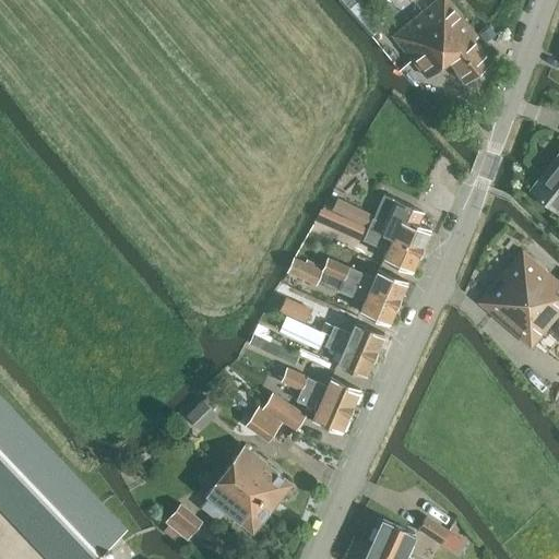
[(435,0),(392,35),(427,76),(447,60),(464,82),(492,59),(475,37),(477,36),(449,0),(435,0)]
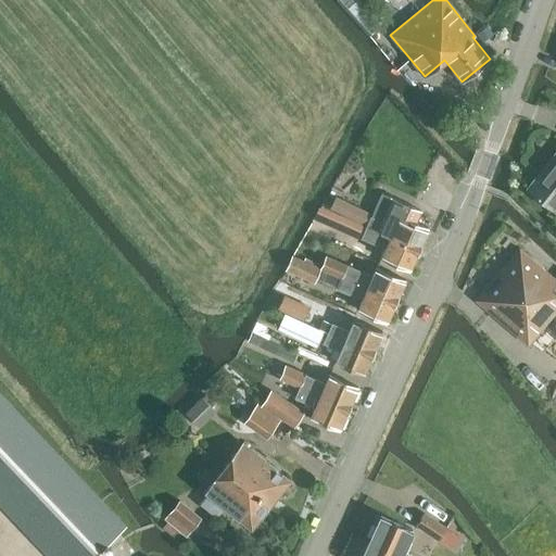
[(555,152),(527,189),(554,210),(555,206),(555,152)]
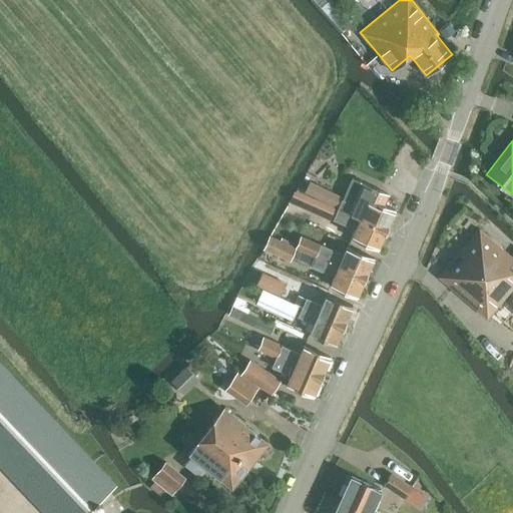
[(388,193),(352,177),(343,198),(310,182),(306,192),(337,207),(338,208),(386,229),(395,209),(383,204),(388,193)]
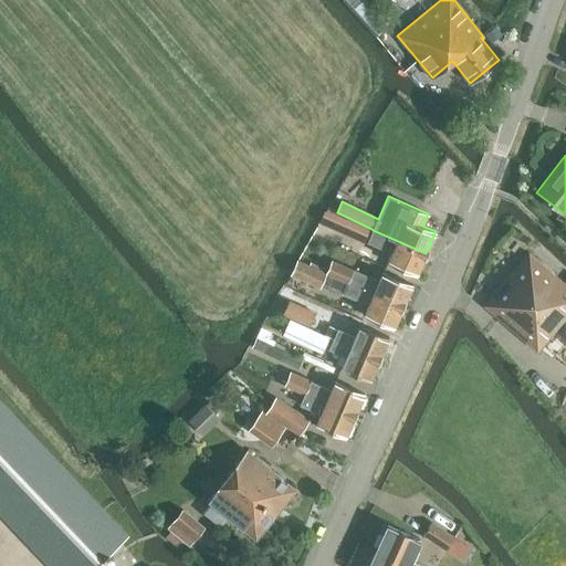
[(337,212),(331,224),(366,242),(371,229),(337,212)]
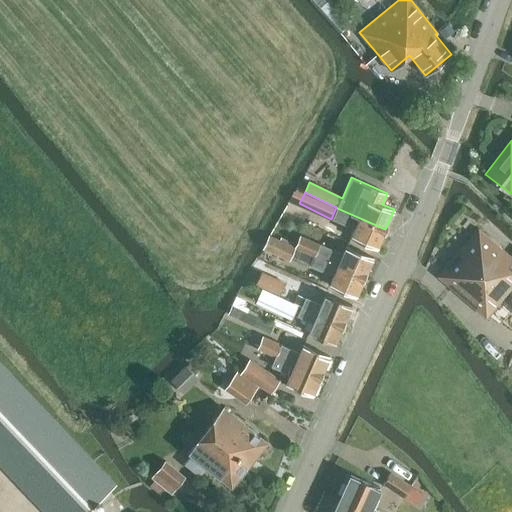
[(385,229),(337,208),(333,218),(354,227),(350,237),(376,248),(385,229)]
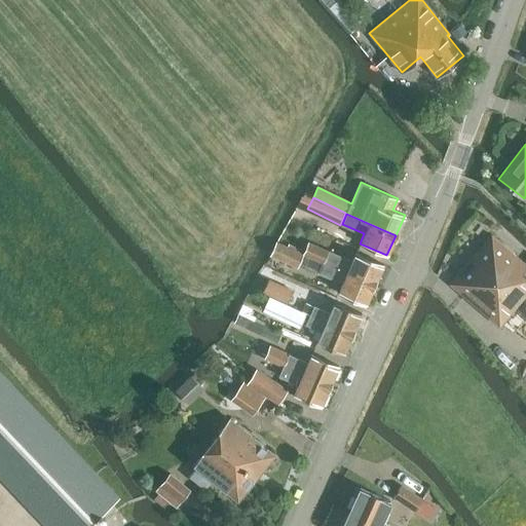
[(450,283),(499,325),(525,292),(525,264),(501,243),(491,235),(450,283)]
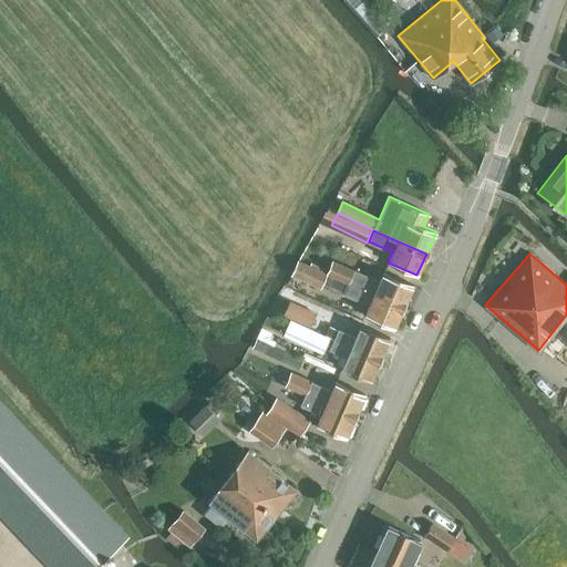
[(292,275),(320,287),(327,272),(298,260),(292,275)]
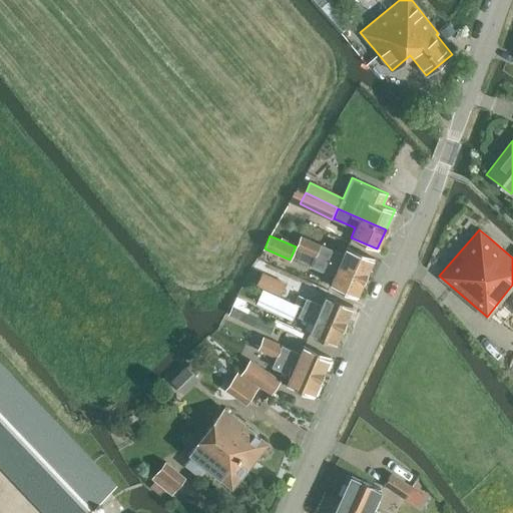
[(300,248),(315,254),(320,243),(305,236),(300,248)]
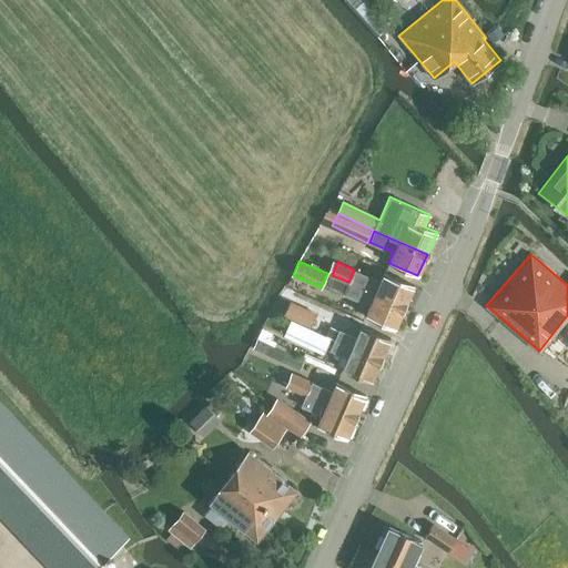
[(354,273),(350,283),(404,306),(414,285),(384,272),(378,284),(354,273)]
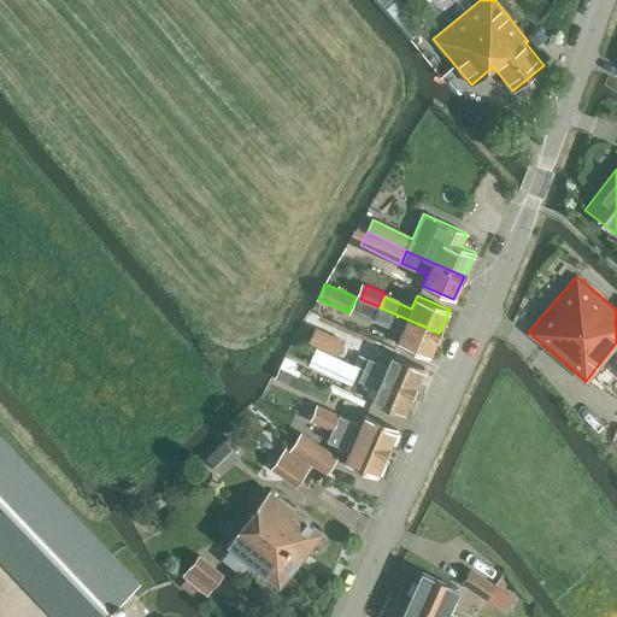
[(439,333),(380,307),(375,319),(383,323),(401,331),(397,342),(429,357),(439,333)]
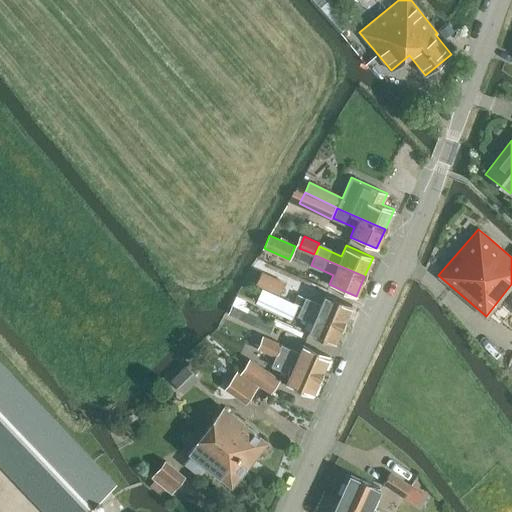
[(247,280),(281,296),(286,284),(252,269),(247,280)]
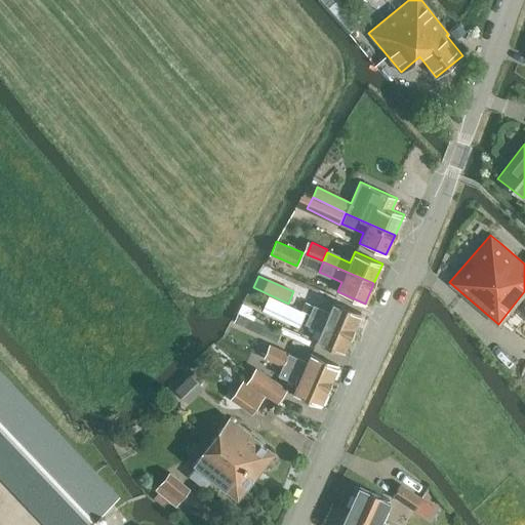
[(310,314),(352,332),(361,312),(333,300),(329,312),(314,305),(310,314)]
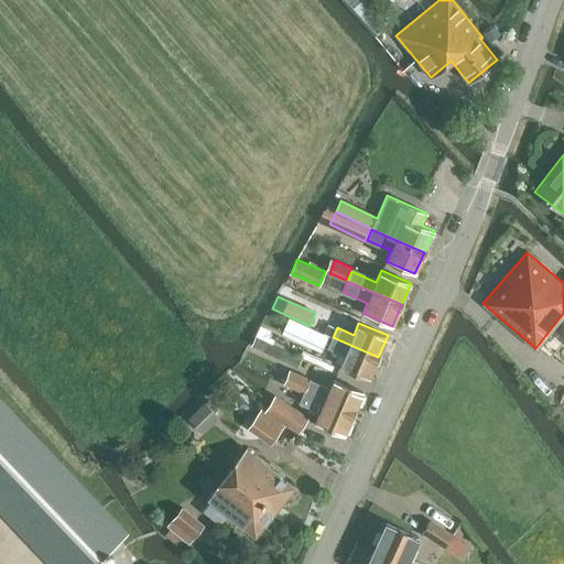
[(303,343),(320,350),(326,335),(310,327),(303,343)]
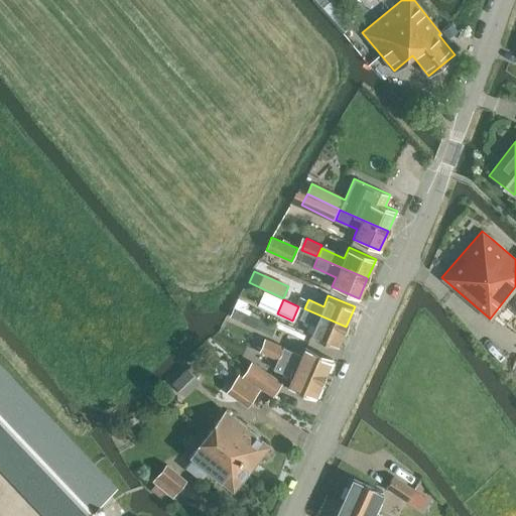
[(346,327),(304,308),(300,317),(315,324),(310,335),(338,347),(346,327)]
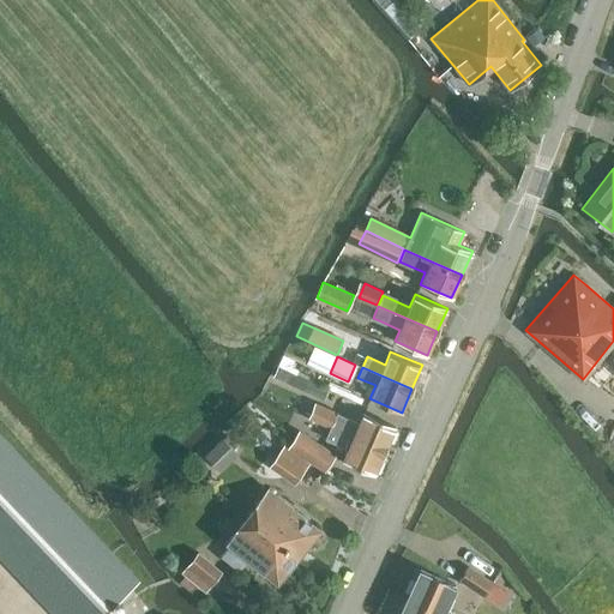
[(308,416),(331,427),(385,450),(395,427),(363,413),(359,422),(314,403),(308,416)]
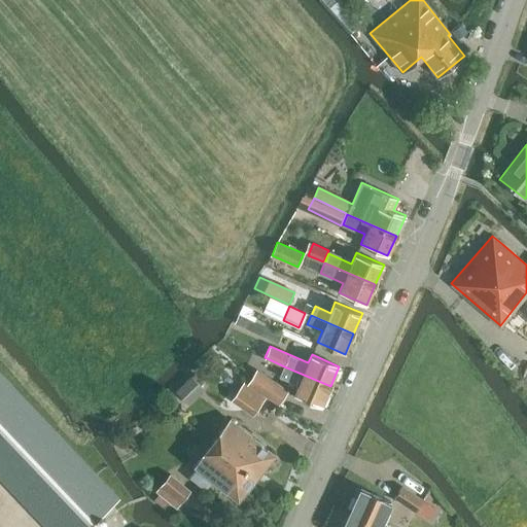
[(330,386),(284,366),(279,376),(299,384),(294,394),(321,407),(330,386)]
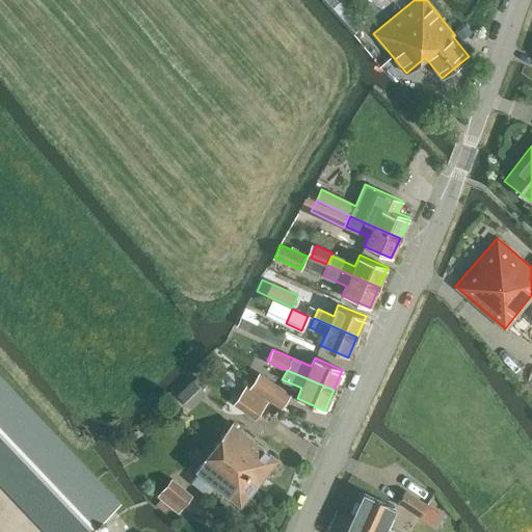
[(250,388),(282,407),(291,394),(259,373),(250,388)]
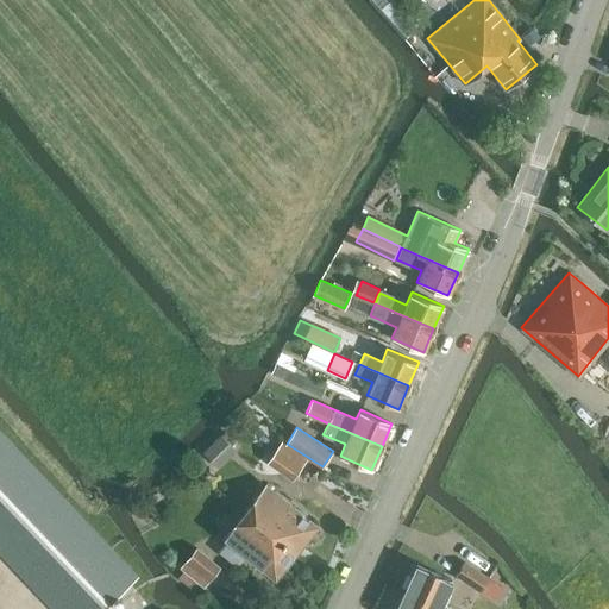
[(205,452),(215,464),(233,447),(221,435),(205,452)]
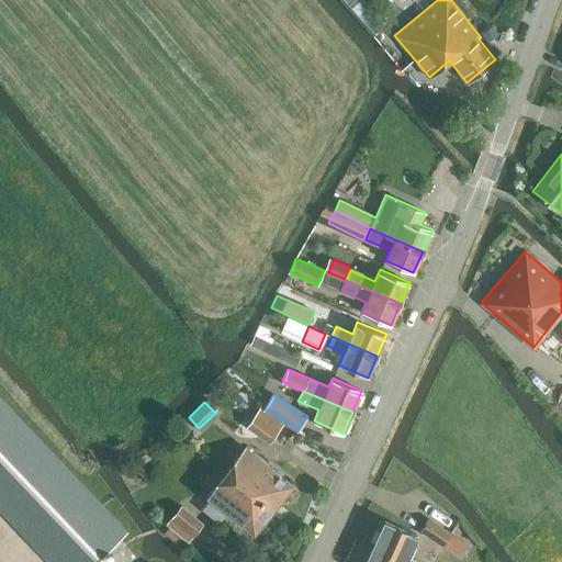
[(0,504),(54,561),(90,561),(122,532),(0,404),(0,504)]
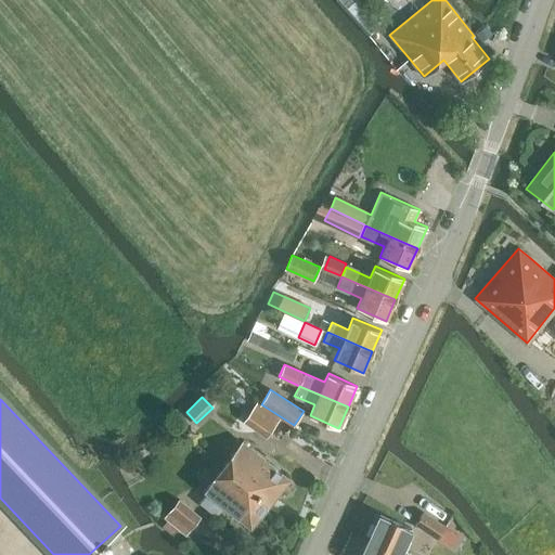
[(245,422),(266,436),(279,417),(257,403),(245,422)]
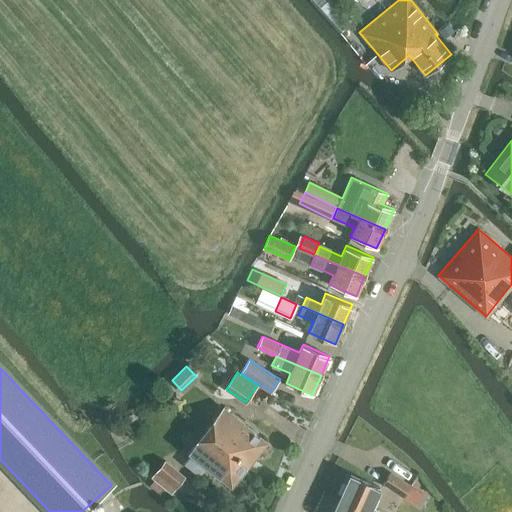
[(188,451),(231,486),(267,442),(224,408),(188,451)]
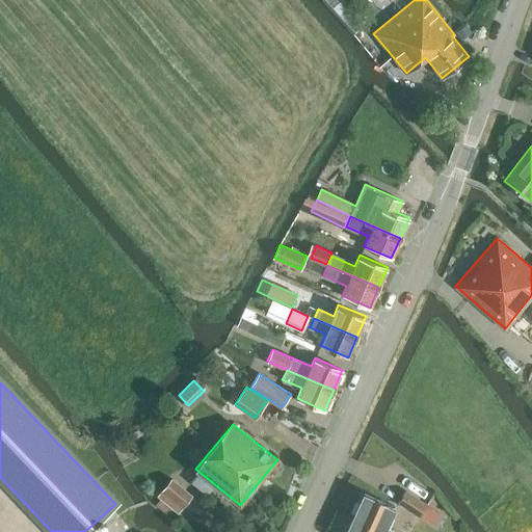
[(158,496),(178,511),(191,495),(171,479),(158,496)]
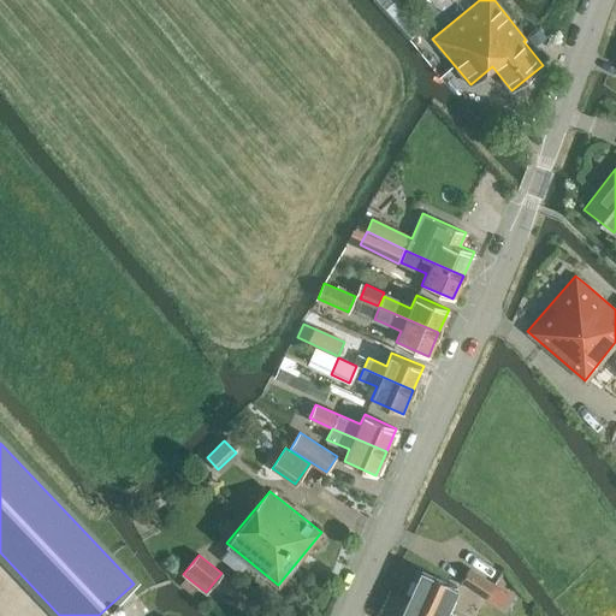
[(493,584),(469,568),(461,581),(485,597),(493,584)]
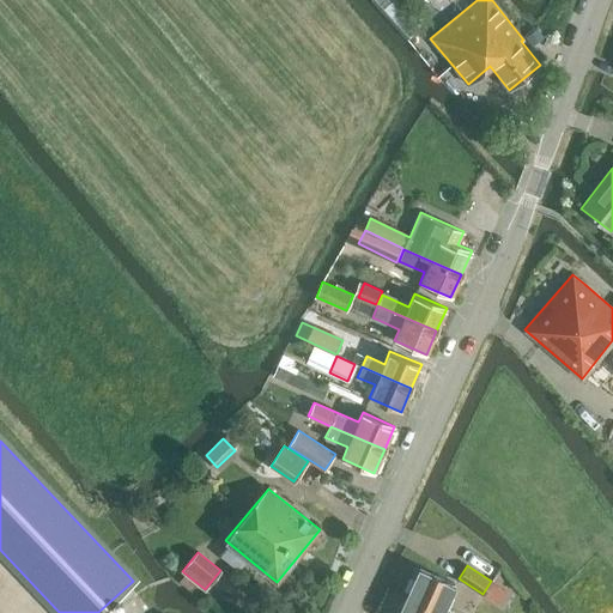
[(419,569),(408,594),(442,610),(454,584),(419,569)]
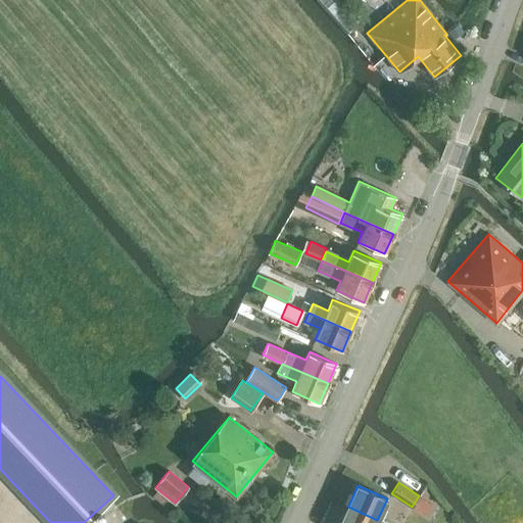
[(383,522),(377,520),(348,507),(340,522),(383,522)]
